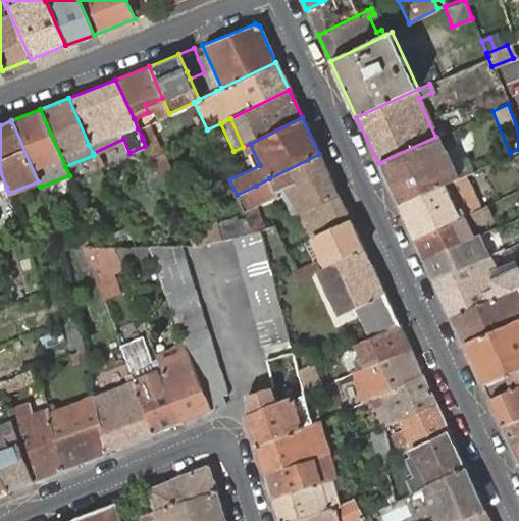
[(147,124),(138,128),(142,137),(143,140),(145,146),(151,156),(161,151),(148,124),(147,124)]
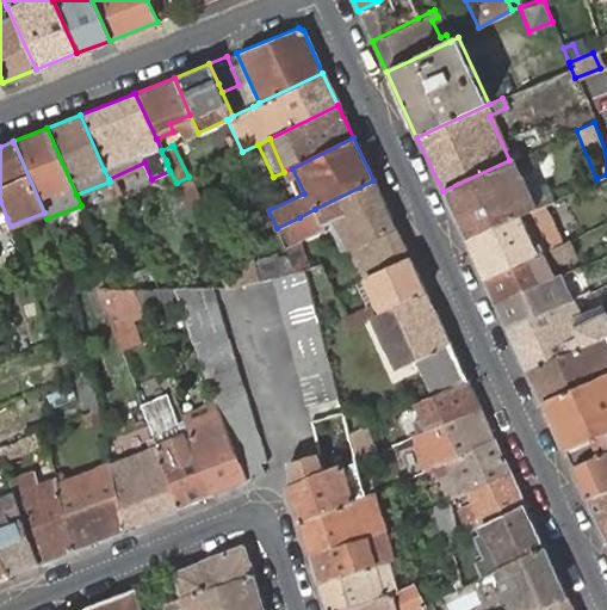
[(530,203),(509,160),(443,191),(465,240),(519,215),(543,204),(545,203),(542,197),(530,203)]
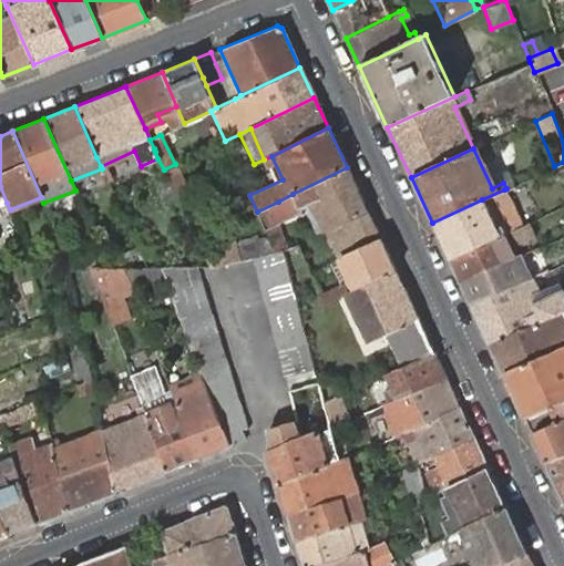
[(164,170),(177,201),(188,195),(175,164),(164,170)]
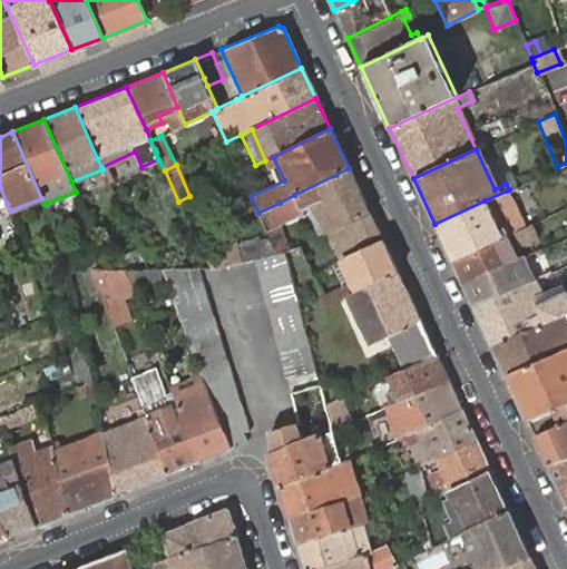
[(369,213),(349,168),(294,195),(301,209),(318,202),(331,231),(329,232),(341,260),(382,239),(369,213)]
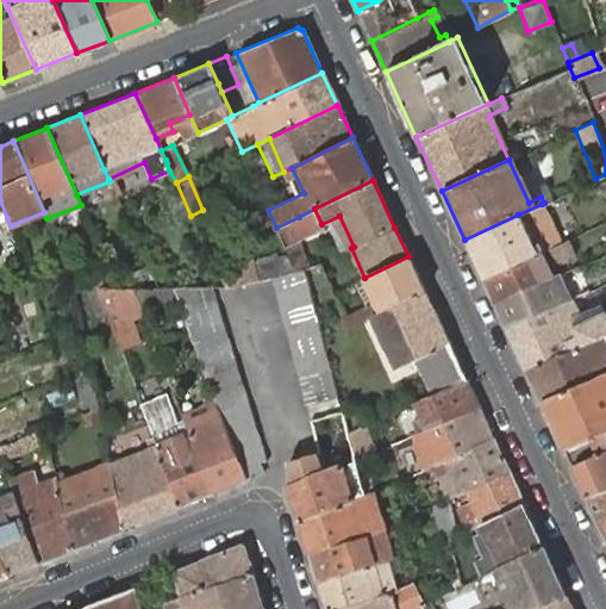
[(542,204),(518,215),(464,240),(482,278),(560,242),(542,204)]
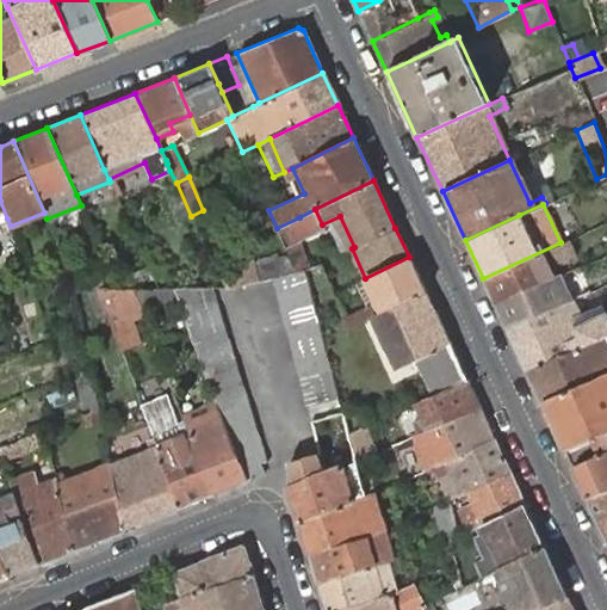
[(286,251),(293,271),(303,269),(308,266),(292,229),(303,223),(299,217),(277,228),(286,251)]
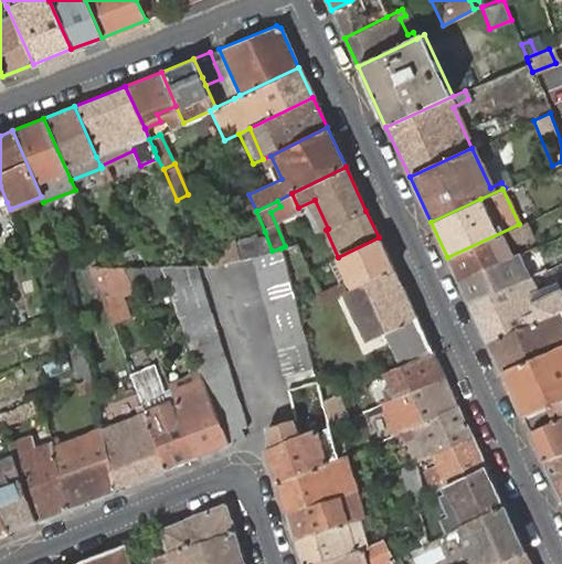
[(527,231),(522,223),(519,224),(447,257),(457,279),(510,256),(504,241),(527,231)]
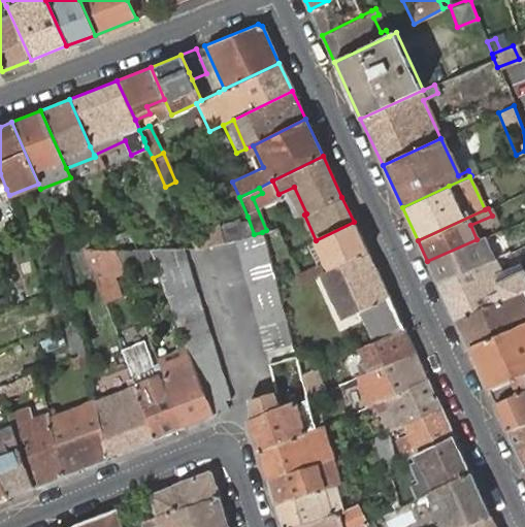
[(186,232),(193,248),(201,246),(234,239),(254,234),(248,217),(186,232)]
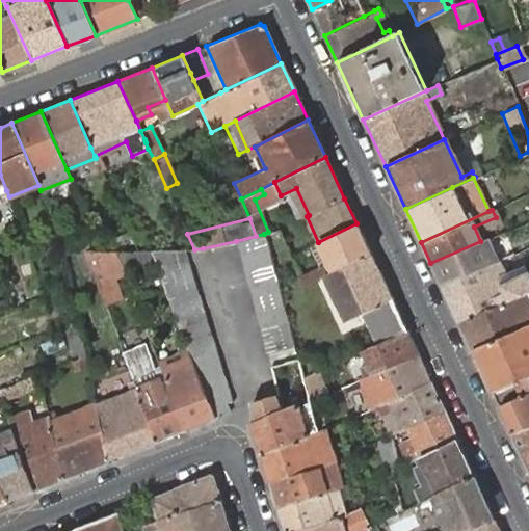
[(301,285),(305,284),(309,281),(313,280),(326,273),(369,253),(356,223),(318,242),(327,262),(318,266),(297,276),(301,285)]
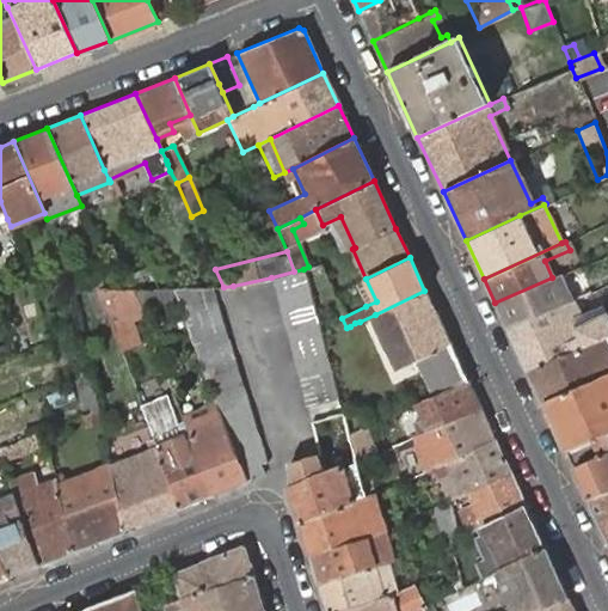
[(117,280),(121,289),(134,289),(159,288),(148,266),(117,280)]
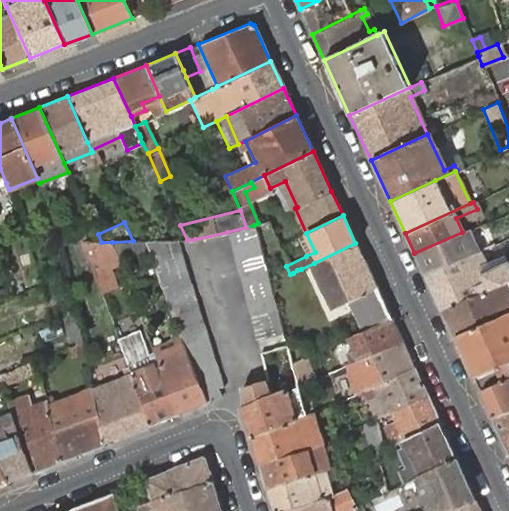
[(246,227),(227,232),(266,379),(292,371),(290,362),(254,225),(246,227)]
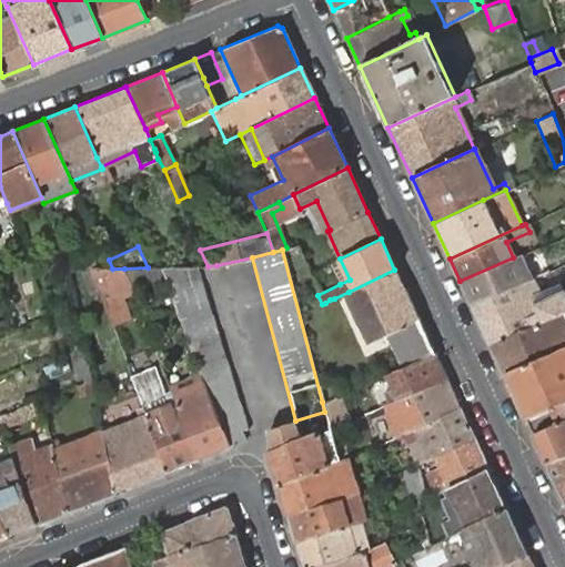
[(64,261),(68,270),(81,269),(91,269),(98,269),(91,253),(64,261)]
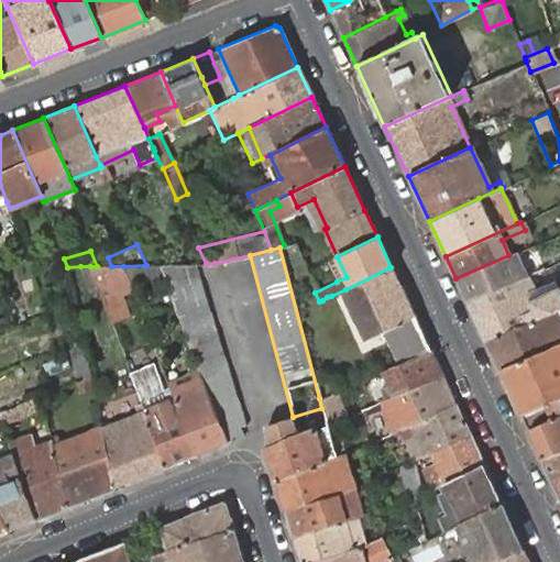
[(456,278),(465,300),(518,278),(517,277),(525,273),(517,253),(508,256),(508,255),(456,278)]
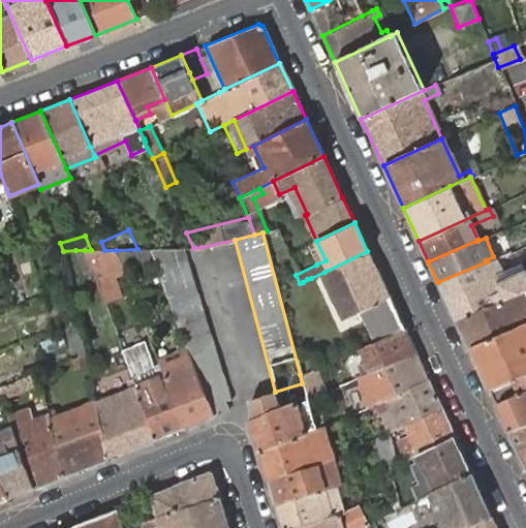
[(307,245),(316,265),(326,260),(316,241),(307,245)]
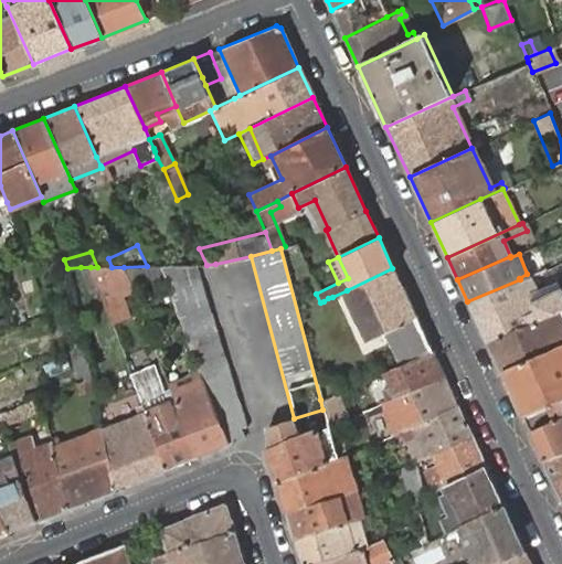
[(201,378),(226,444),(243,437),(239,428),(245,425),(195,265),(159,266),(162,276),(201,378)]
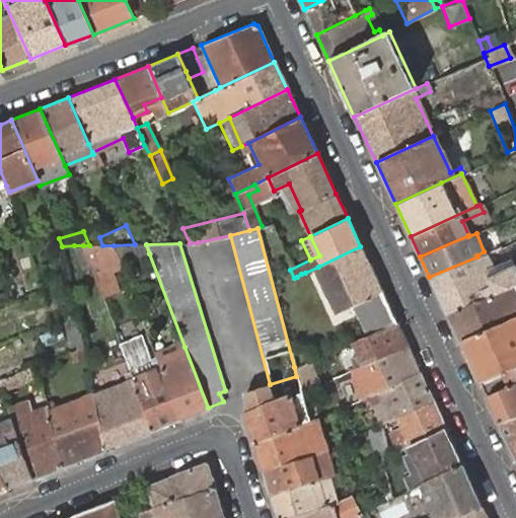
[(114,245),(120,264),(149,253),(146,244),(135,244),(114,245)]
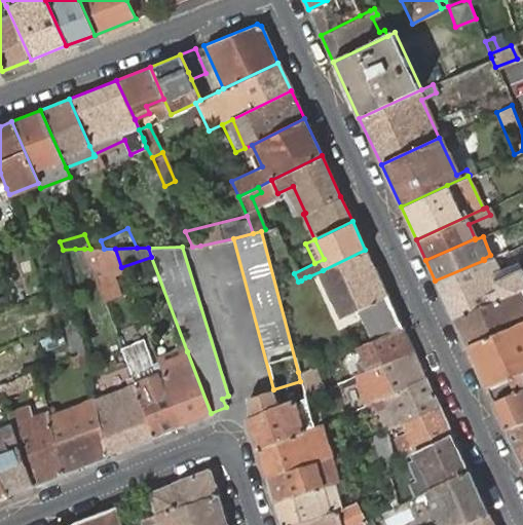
[(84,249),(75,249),(82,270),(91,267),(84,249)]
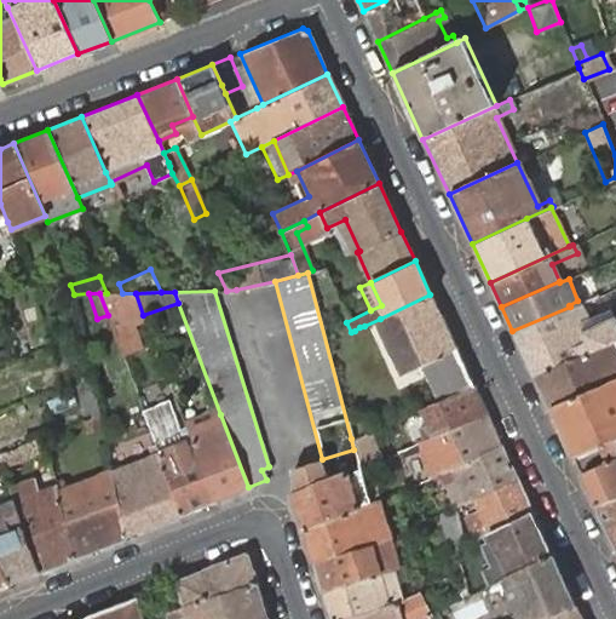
[(99,293),(108,315),(120,351),(127,367),(143,361),(137,344),(127,321),(143,315),(136,293),(122,293),(107,293),(99,293)]
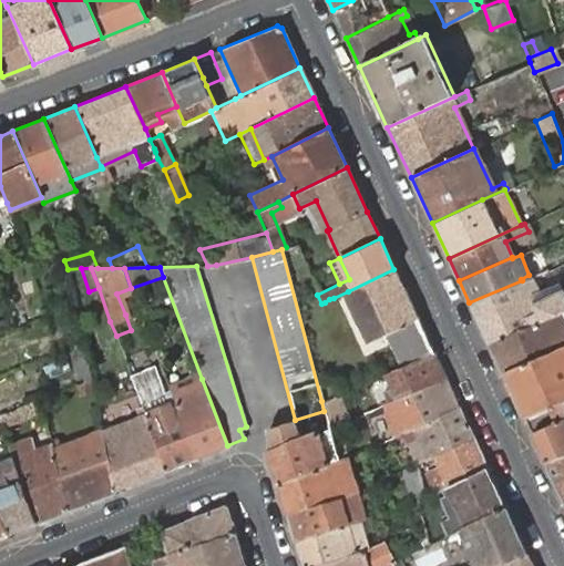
[(385,333),(400,366),(432,351),(417,318),(393,269),(348,291),(334,298),(357,347),(371,340),(385,333)]
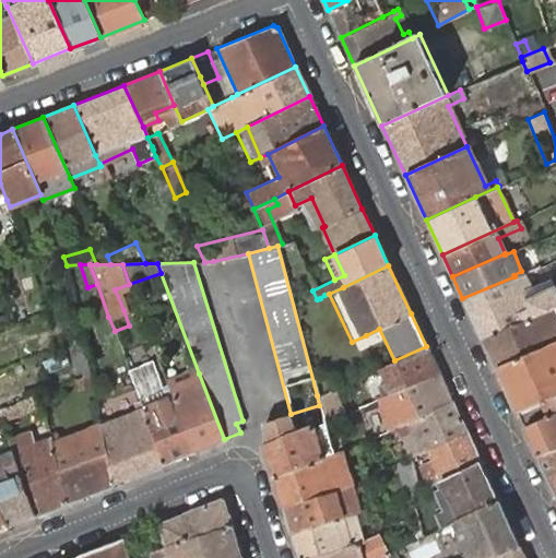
[(462,298),(482,340),(551,308),(555,306),(555,284),(534,295),(523,273),(515,276),(462,298)]
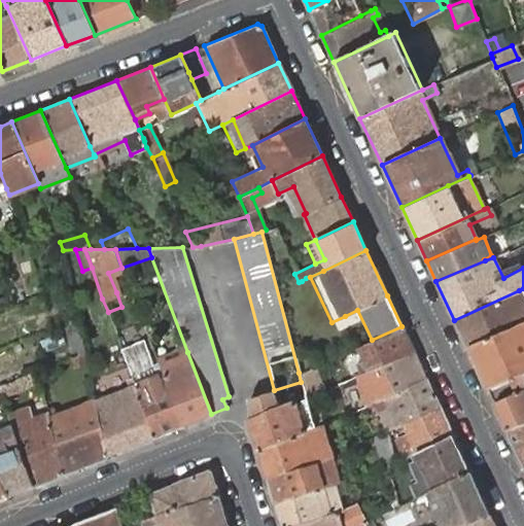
[(0,306),(1,309),(11,305),(6,289),(0,291),(0,306)]
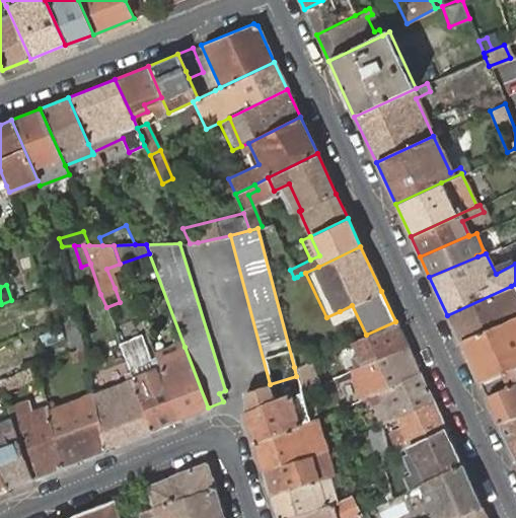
[(515,296),(511,286),(447,315),(460,343),(515,317),(515,296)]
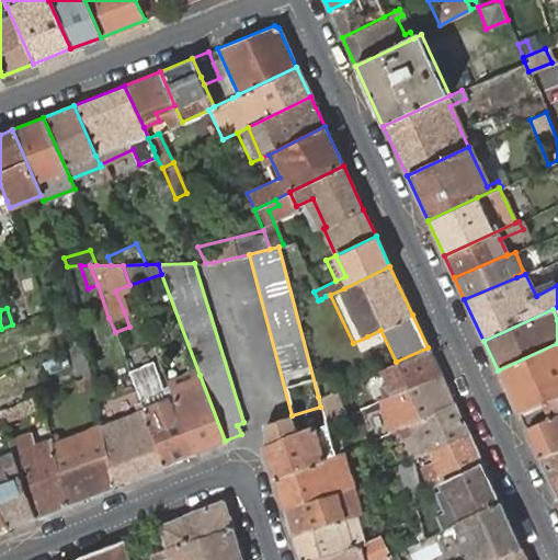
[(73,373),(89,367),(82,336),(68,342),(73,373)]
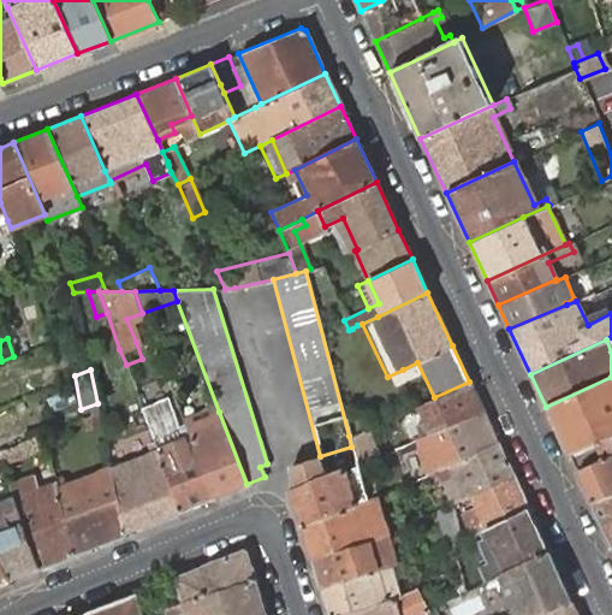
[(611,377),(546,407),(568,454),(611,433),(611,377)]
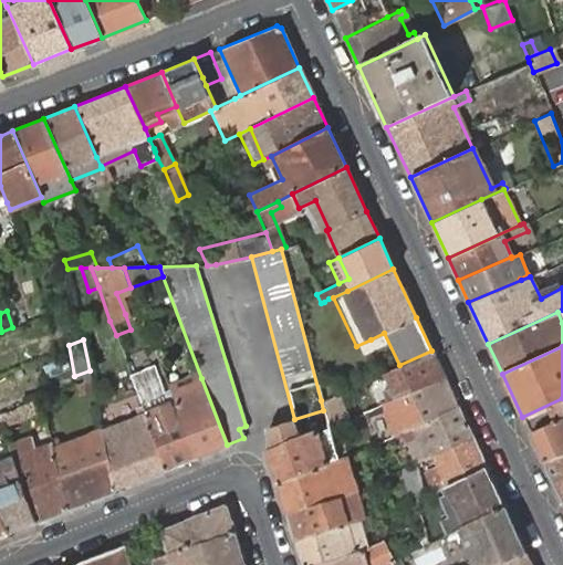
[(399,365),(386,370),(393,385),(382,389),(386,401),(383,403),(391,436),(412,427),(457,406),(444,376),(431,351),(399,365)]
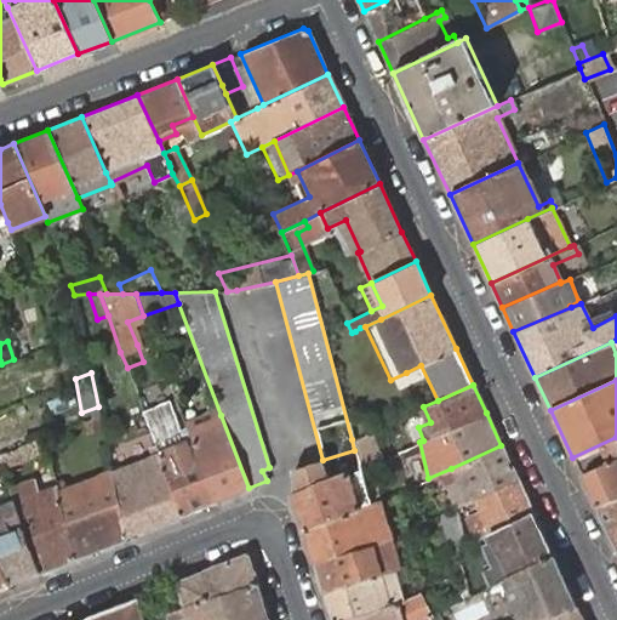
[(154,442),(154,443),(181,515),(215,501),(187,428),(178,432),(166,402),(143,411),(154,442)]
